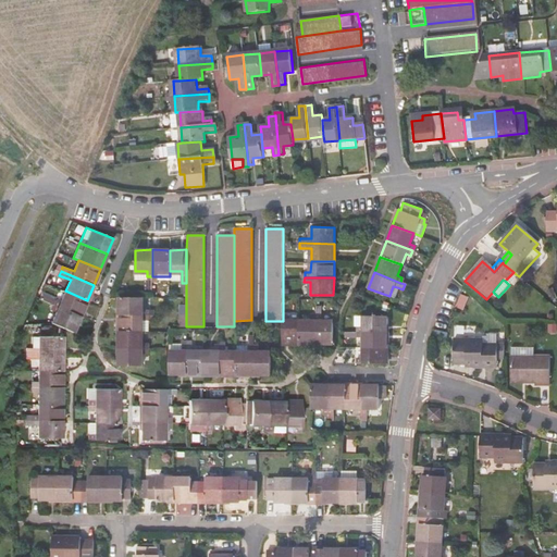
[(87,300),(65,291),(61,301),(46,296),(44,300),(81,316),(87,300)]
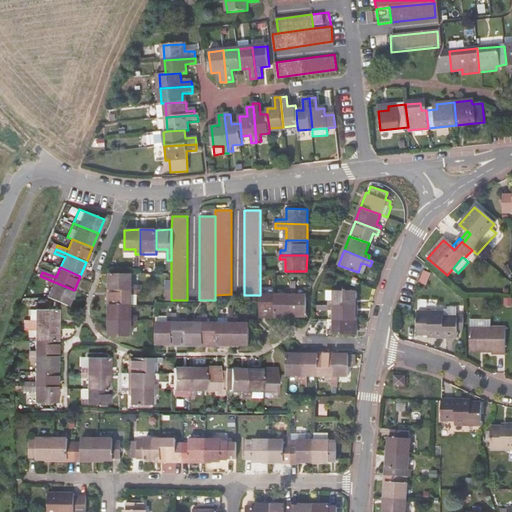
[(131,283),(131,273),(110,273),(110,288),(137,288),(137,283),(131,283)]
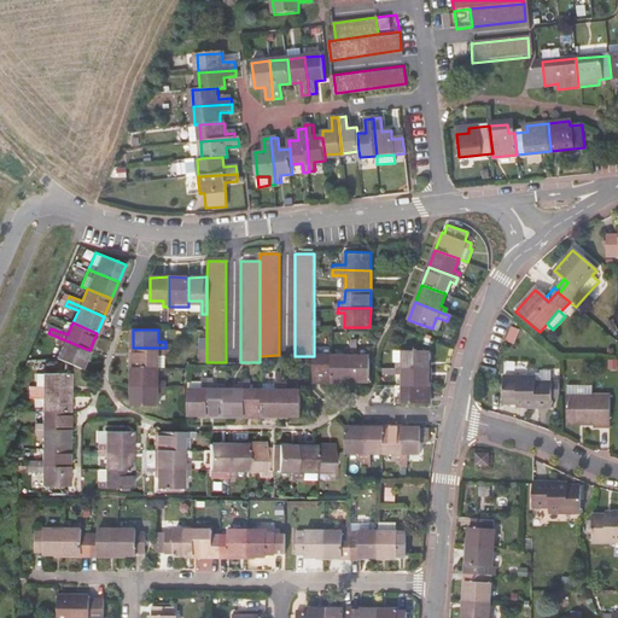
[(89,350),(48,333),(46,338),(63,345),(58,357),(82,368),(89,350)]
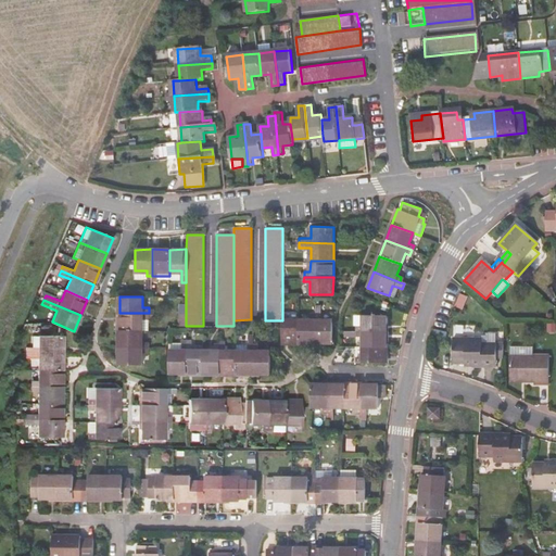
[(316,305),(316,314),(316,342),(332,342),(332,319),(320,319),(320,314),(320,305),(316,305)]
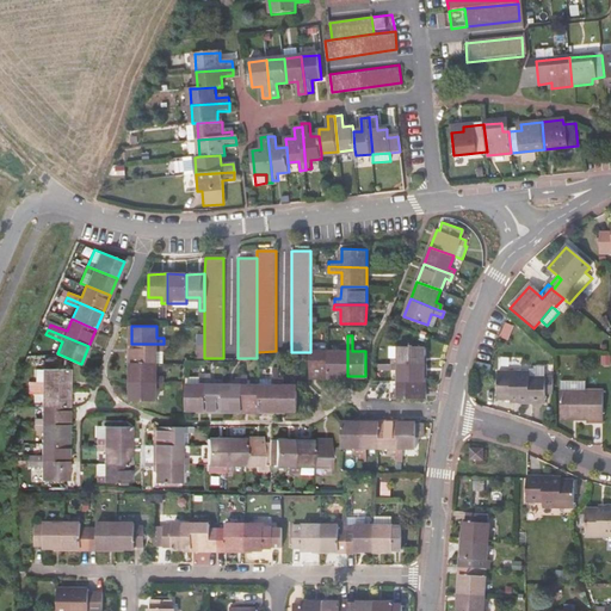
[(162,350),(164,344),(131,344),(131,363),(156,363),(158,350),(162,350)]
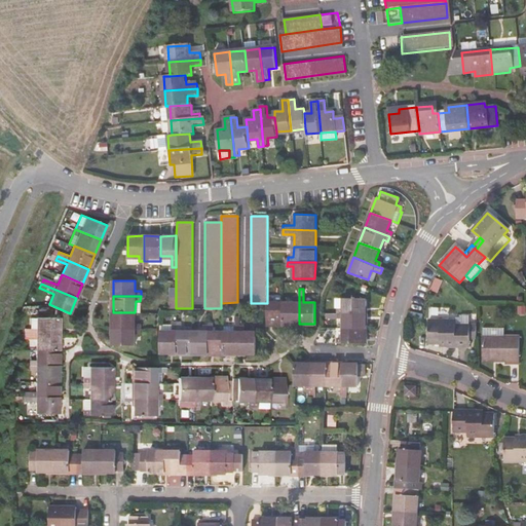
[(272,296),(267,296),(267,303),(267,323),(283,324),(283,301),(272,301),(272,296)]
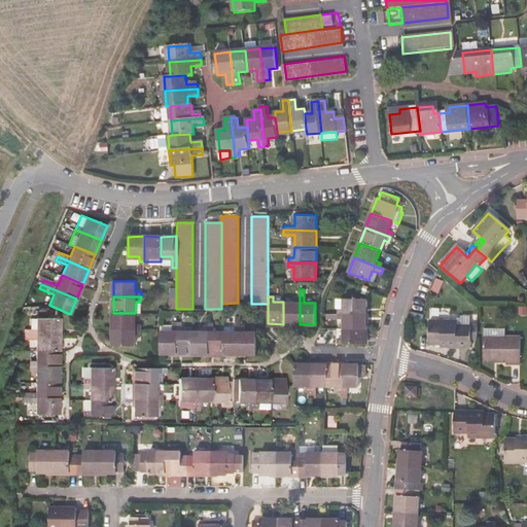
[(294,303),(283,302),(283,324),(300,324),(300,297),(294,296),(294,303)]
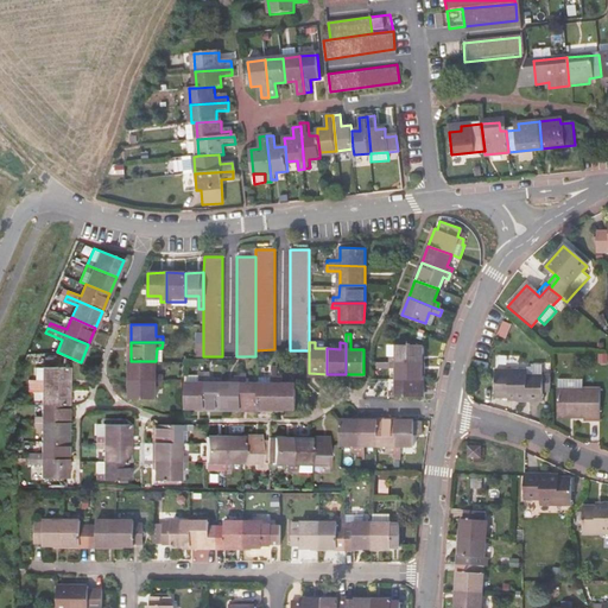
[(422,344),(396,346),(396,358),(390,358),(390,363),(422,363),(422,344)]
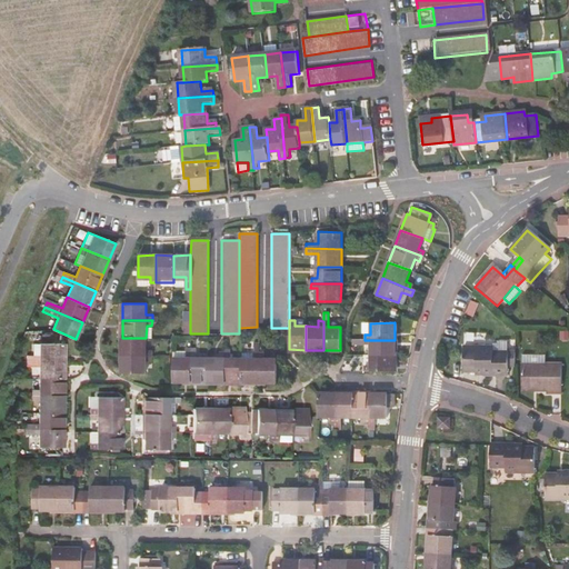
[(146,349),(146,338),(122,338),(122,356),(151,356),(151,349),(146,349)]
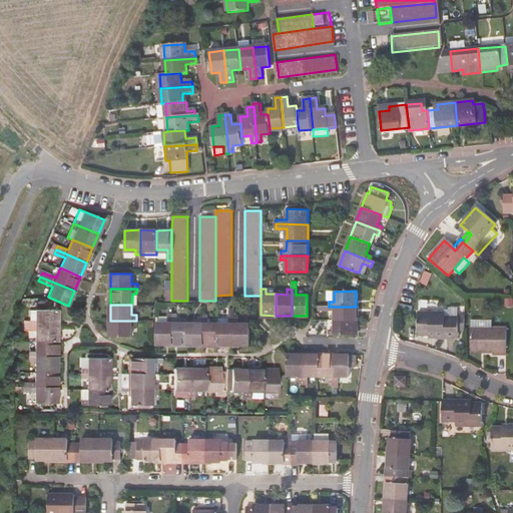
[(356,322),(356,307),(329,307),(320,307),(320,312),(330,312),(334,312),(334,322),(356,322)]
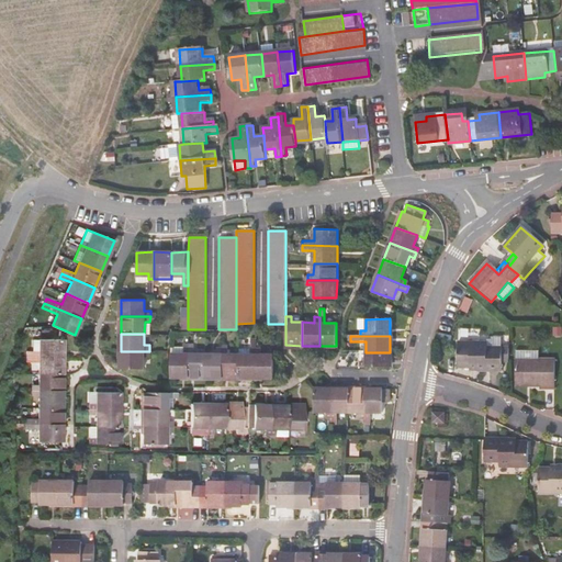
[(34,339),(33,356),(63,357),(63,339),(34,339)]
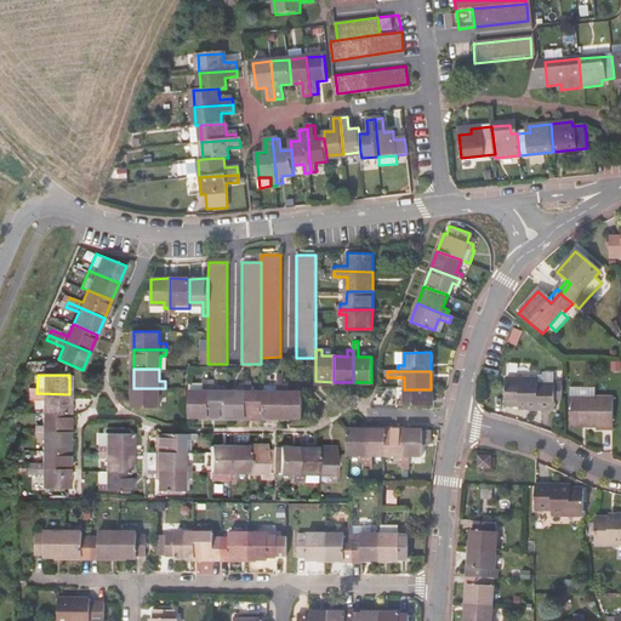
[(539,388),(539,383),(508,383),(507,410),(528,410),(529,414),(554,414),(554,405),(563,404),(563,389),(554,389),(539,388)]
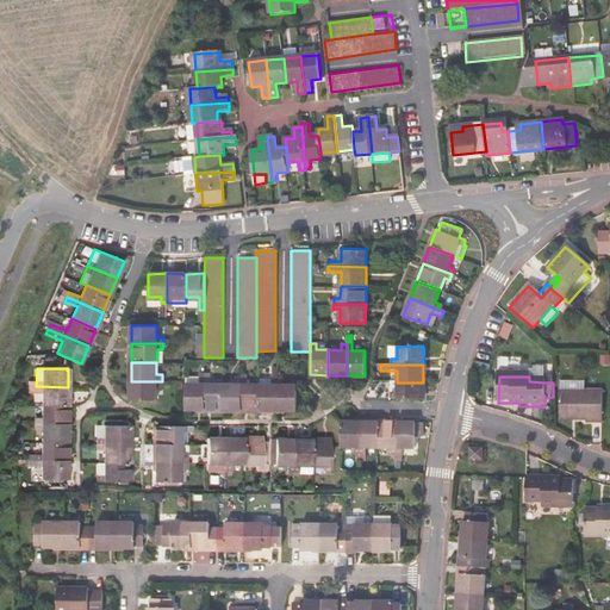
[(186,410),(204,410),(204,378),(199,378),(199,384),(187,384),(186,410)]
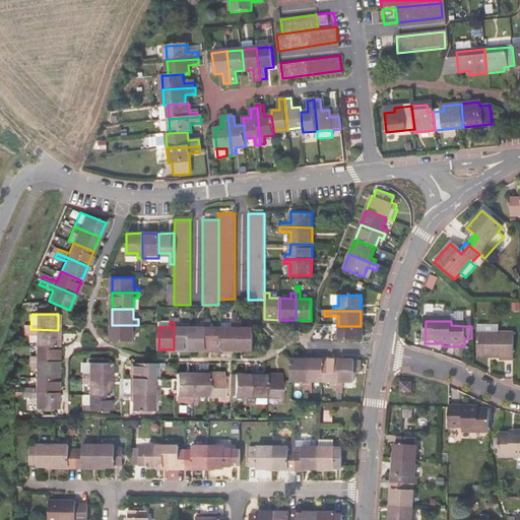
[(174,322),(174,349),(191,349),(190,327),(179,327),(179,322),(174,322)]
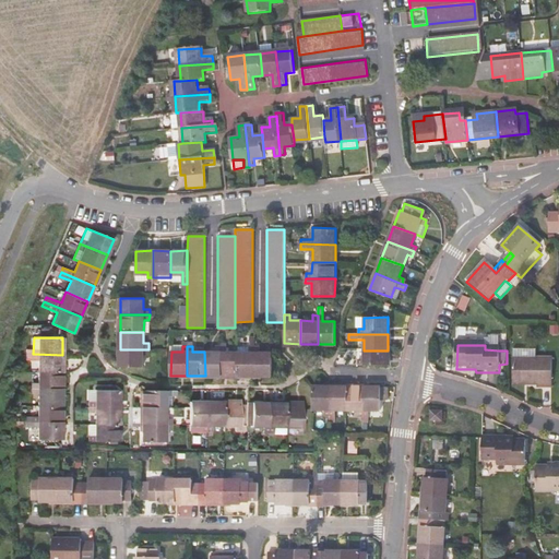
[(204,352),(205,376),(221,376),(221,346),(216,346),(215,353),(204,352)]
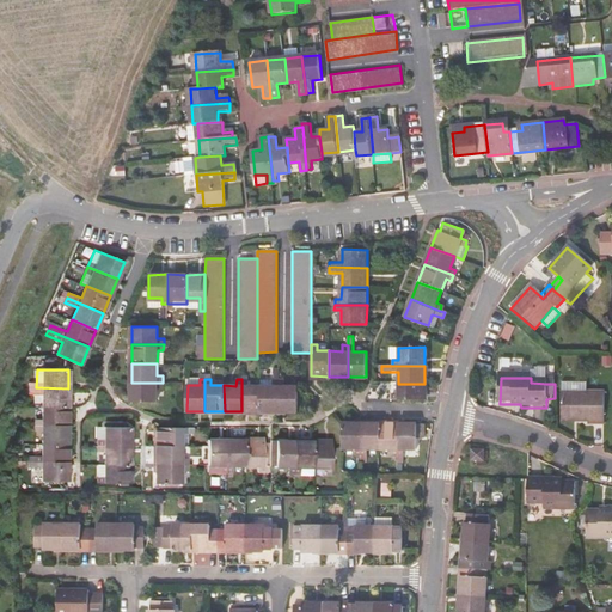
[(242,379),(242,411),(262,411),(262,386),(248,385),(248,379),(242,379)]
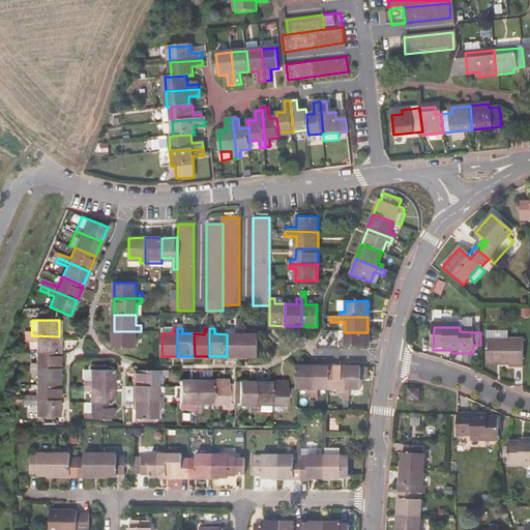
[(227,334),(227,356),(242,356),(242,328),(238,328),(238,334),(227,334)]
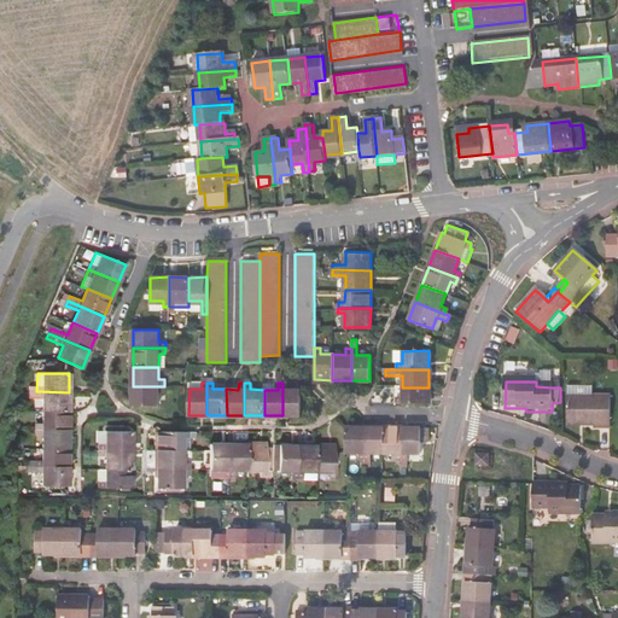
[(289,383),(283,383),(283,415),(302,415),(302,390),(289,390),(289,383)]
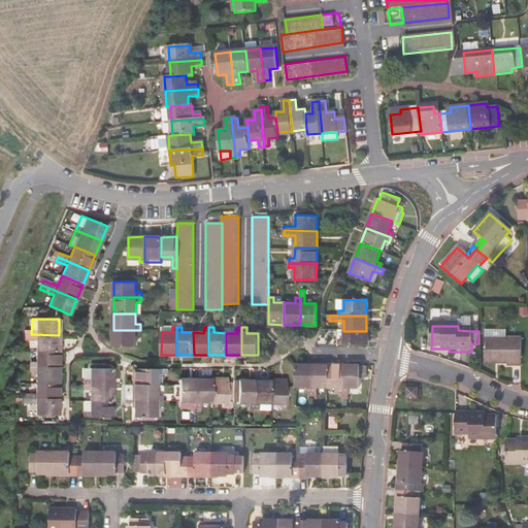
[(140,330),(113,330),(113,345),(135,347),(136,334),(140,334),(140,330)]
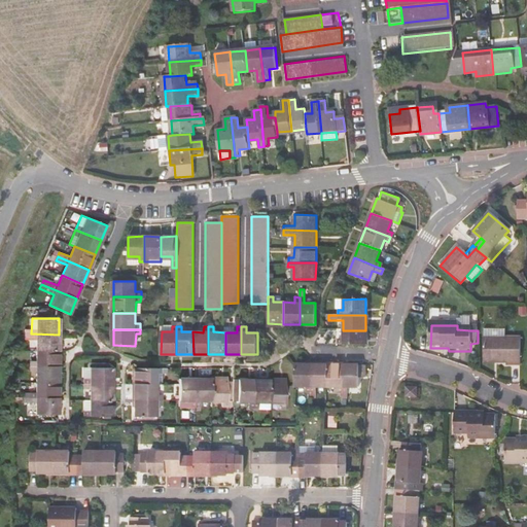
[(365,347),(365,330),(343,330),(343,342),(338,342),(337,347),(365,347)]
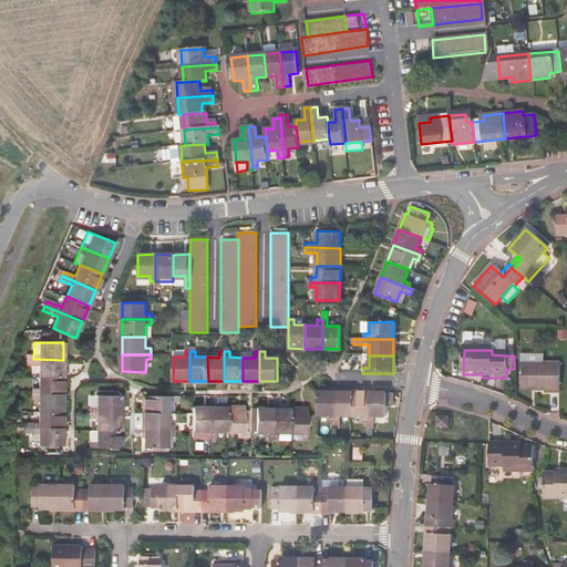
[(63,360),(33,359),(33,364),(39,364),(39,377),(62,377),(63,360)]
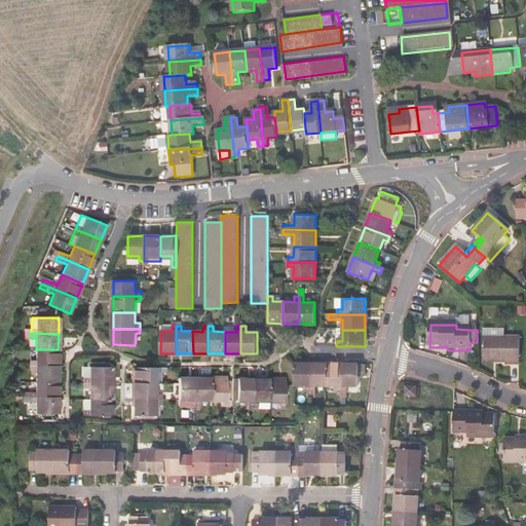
[(505,364),(505,365),(505,366),(520,367),(520,339),(499,339),(484,339),(484,362),(496,362),(496,364),(505,364)]
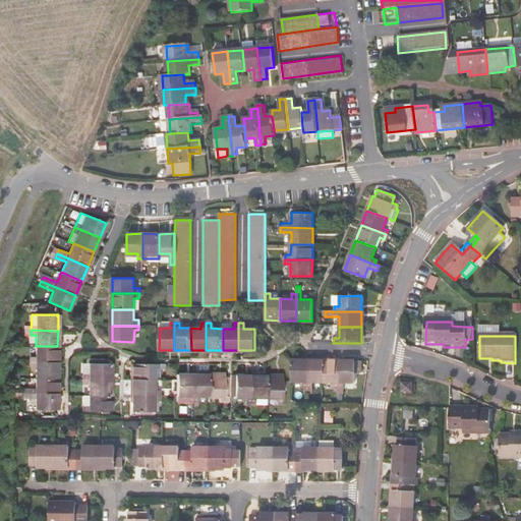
[(57,346),(36,346),(36,356),(31,356),(30,361),(57,362),(57,346)]
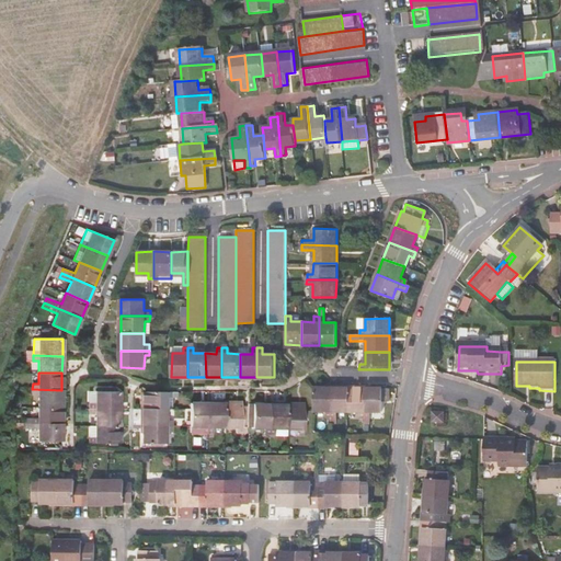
[(331,415),(331,387),(315,387),(313,410),(325,410),(325,415),(331,415)]
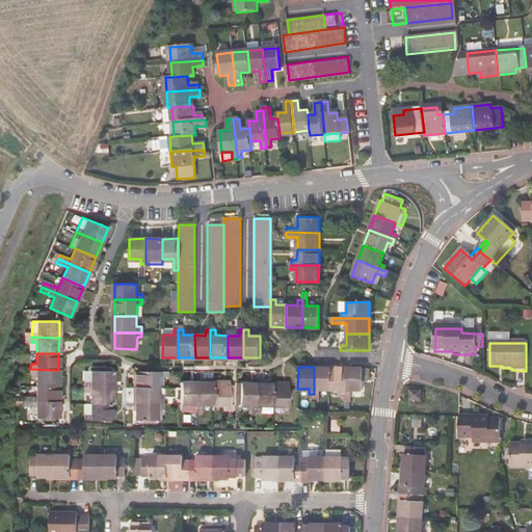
[(330,367),(314,367),(314,394),(314,400),(319,400),(319,389),(330,389),(330,367)]
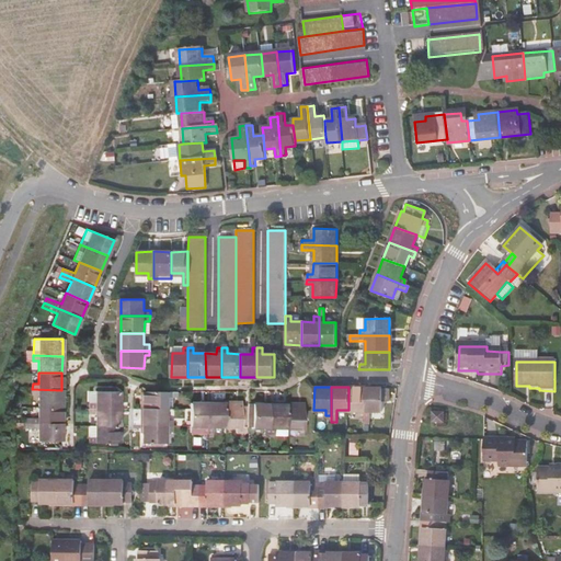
[(364,387),(348,387),(348,410),(359,410),(359,416),(364,416),(364,387)]
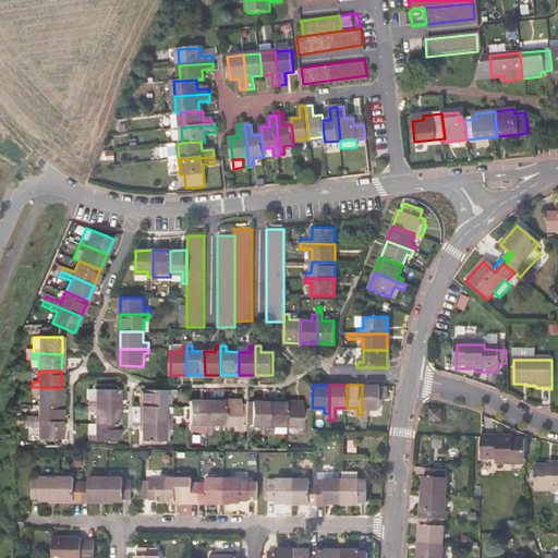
[(386,385),(362,385),(362,414),(362,420),(367,420),(367,408),(379,409),(379,398),(386,398),(386,385)]
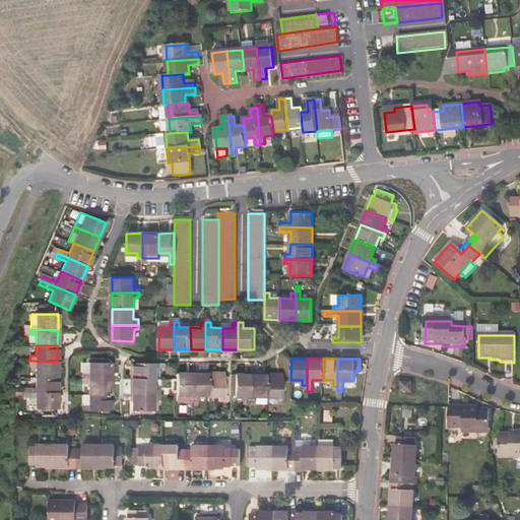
[(57,362),(29,361),(29,366),(35,366),(35,377),(56,377),(57,362)]
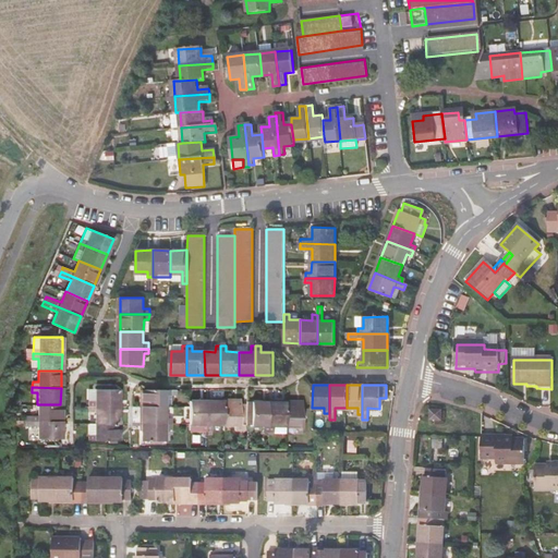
[(89,402),(89,408),(119,408),(119,390),(95,389),(95,402),(89,402)]
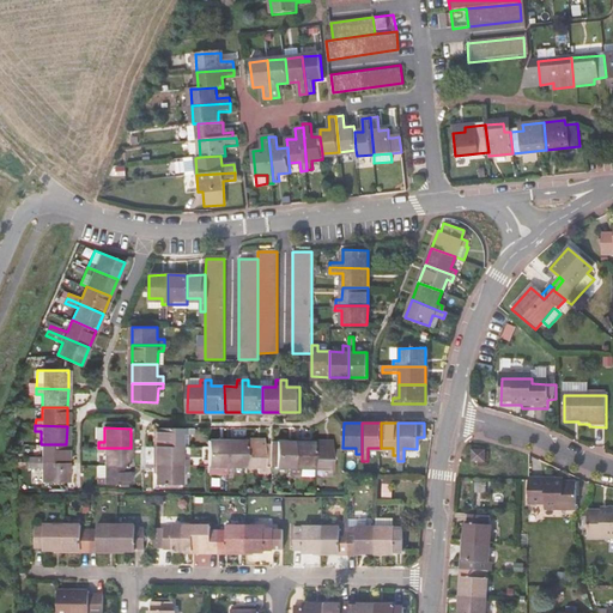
[(181,435),(188,435),(194,435),(194,430),(156,429),(156,448),(181,448),(181,445),(181,435)]
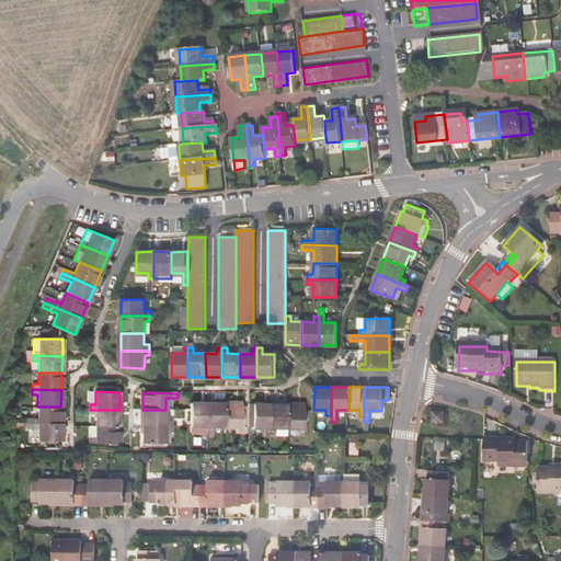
[(207,433),(207,403),(190,403),(190,426),(203,426),(203,433),(207,433)]
